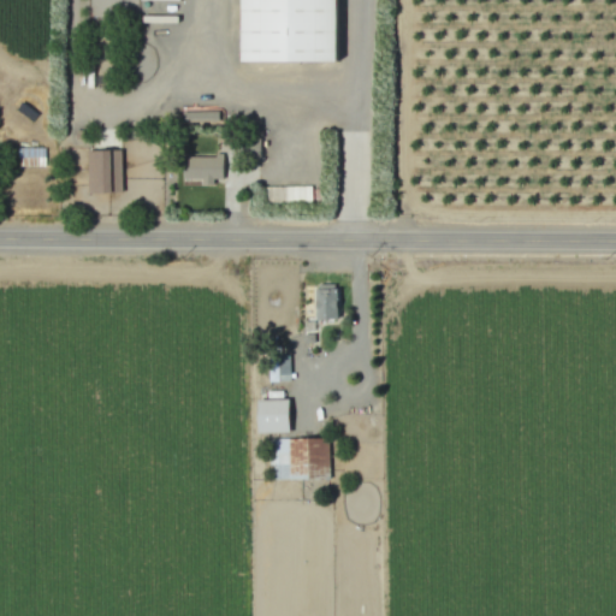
[(240,0),(336,0),(336,61),(241,61),(240,0)]
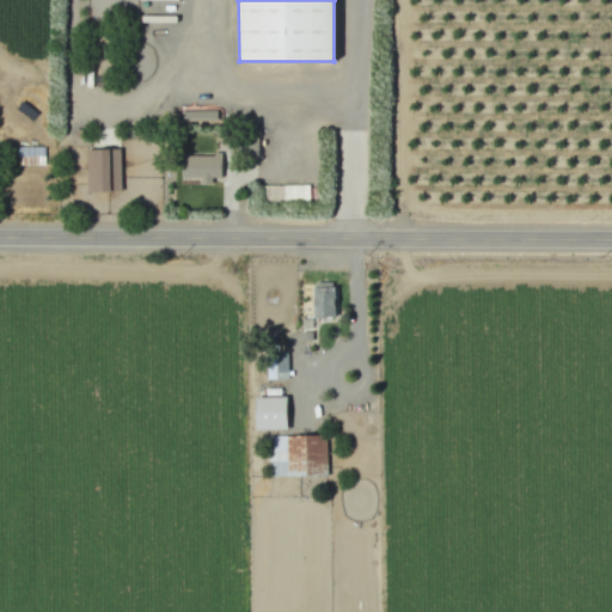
[(86,193),(121,191),(120,148),(85,150),(86,193)]
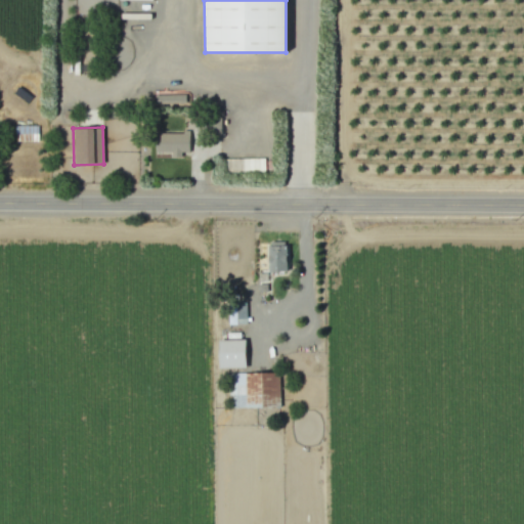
[(189,153),(188,133),(155,134),(155,153),(171,153),(172,158),(182,158),(182,153),(189,153)]
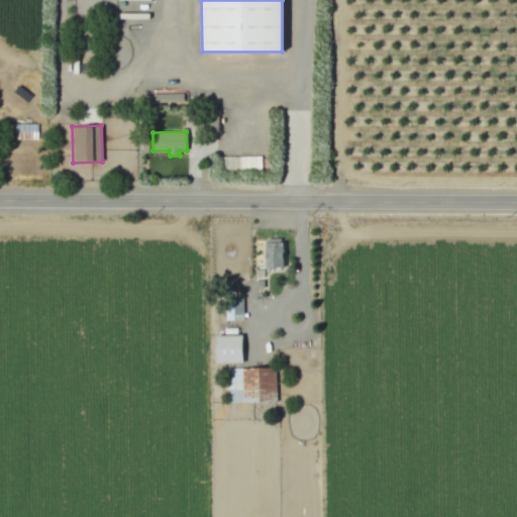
[(265,269),(283,268),(282,238),(265,239),(265,269)]
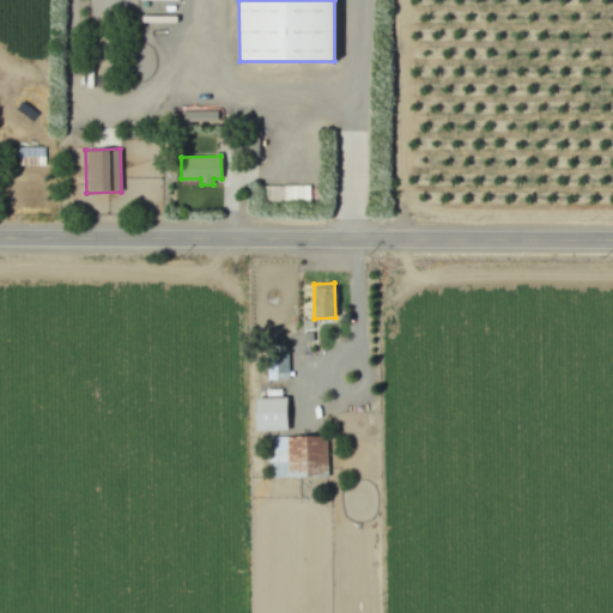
[(286,356),(266,356),(267,380),(287,380),(286,356)]
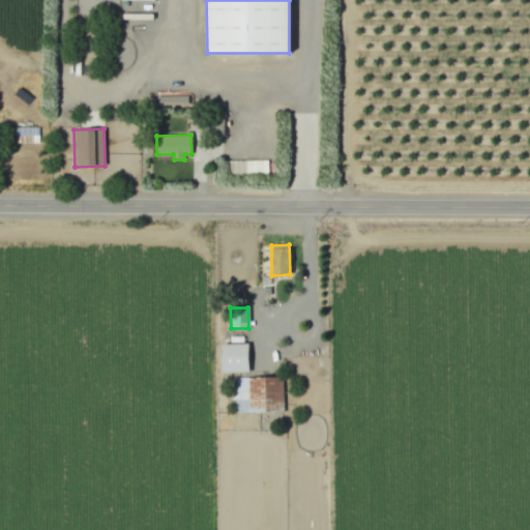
[(247,344),(221,344),(221,373),(247,373),(247,344)]
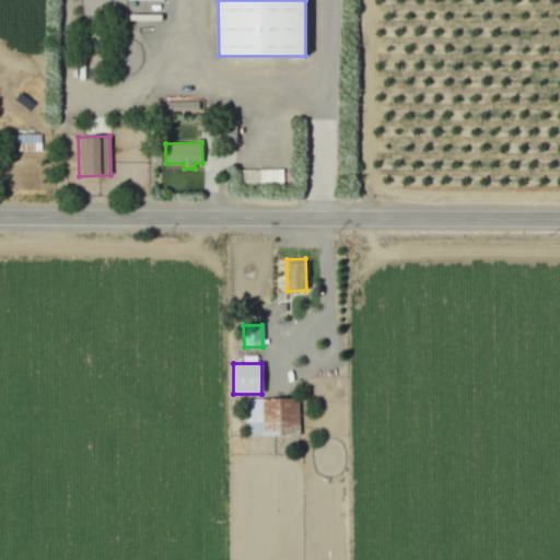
[(245,435),(299,435),(298,398),(245,399),(245,435)]
